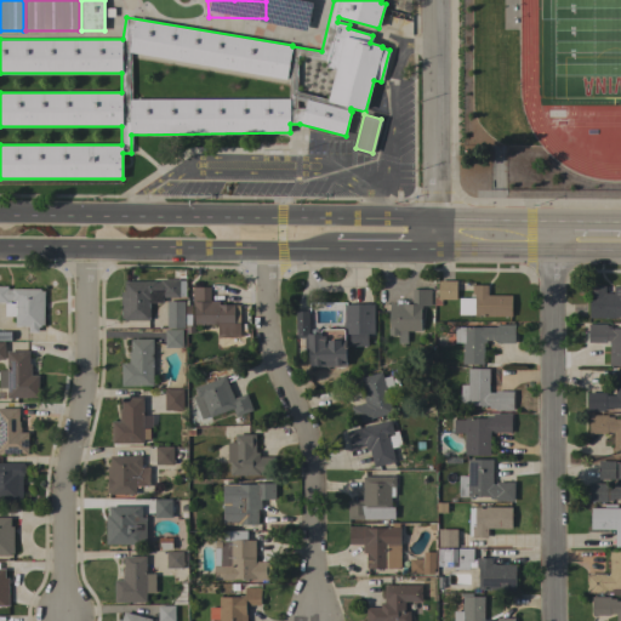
[(160,281),(160,279),(180,279),(180,280),(186,280),(186,296),(180,296),(180,297),(163,297),(163,303),(151,302),(149,320),(134,320),(124,320),(124,319),(120,319),(121,292),(124,292),(124,281),(160,281)]
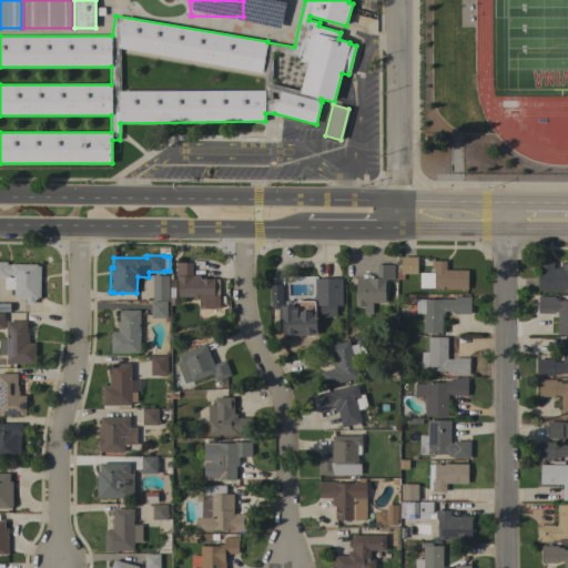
[(417,256),(417,274),(404,274),(404,280),(397,280),(397,272),(401,272),(401,256),(417,256)]
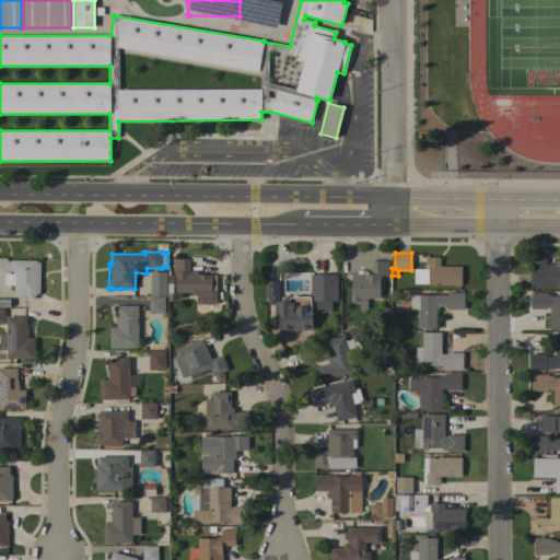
[(462,266),(461,286),(428,286),(428,284),(413,283),(413,269),(428,269),(428,266),(426,266),(426,257),(440,257),(440,266),(462,266)]
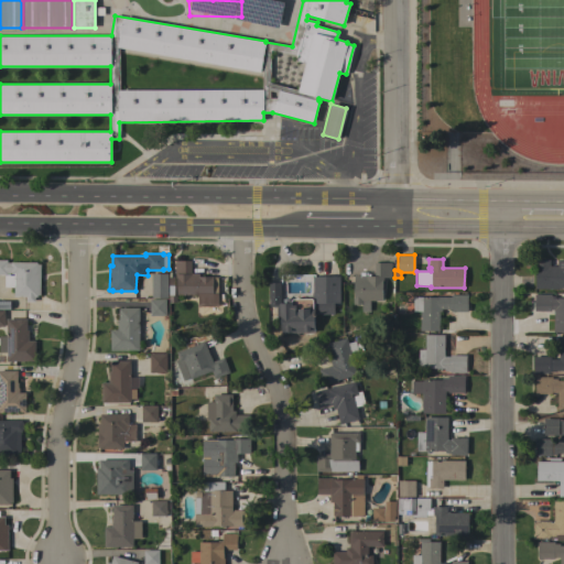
[(563,289),(534,289),(535,260),(550,260),(550,266),(557,266),(557,260),(563,260),(563,259),(563,289)]
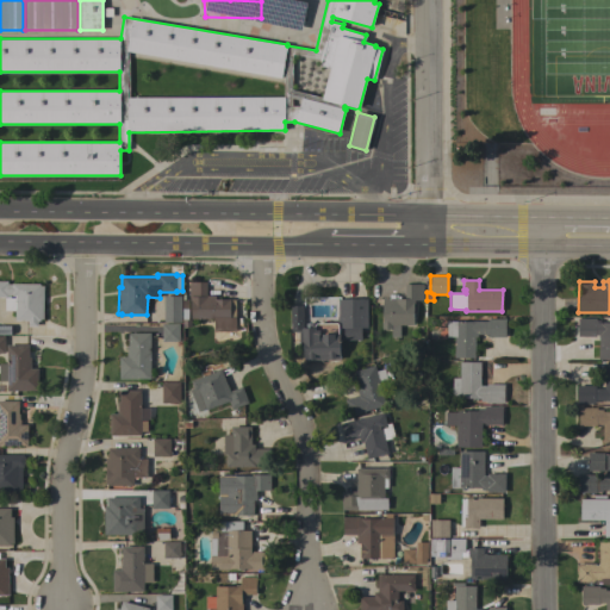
[(43,319),(39,319),(39,321),(37,321),(37,327),(27,327),(27,321),(16,321),(16,311),(5,311),(5,298),(0,298),(0,281),(7,281),(7,285),(12,285),(12,284),(41,284),(41,286),(43,286),(43,319)]
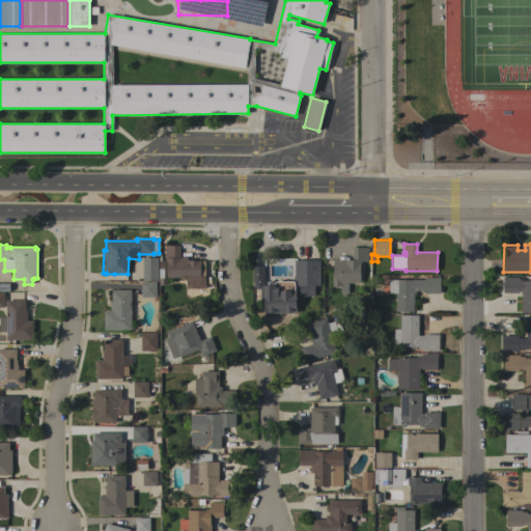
[(186,283),(186,277),(165,278),(165,257),(164,257),(164,246),(179,245),(179,257),(187,257),(187,260),(200,260),(200,261),(204,260),(205,283),(186,283)]
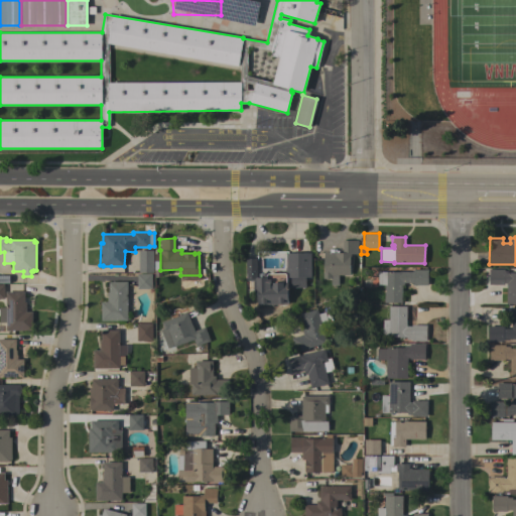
[(338,275),(338,285),(331,285),(331,278),(323,278),(323,272),(324,272),(324,252),(342,252),(342,240),(358,240),(357,253),(354,253),(354,254),(350,254),(350,275),(338,275)]
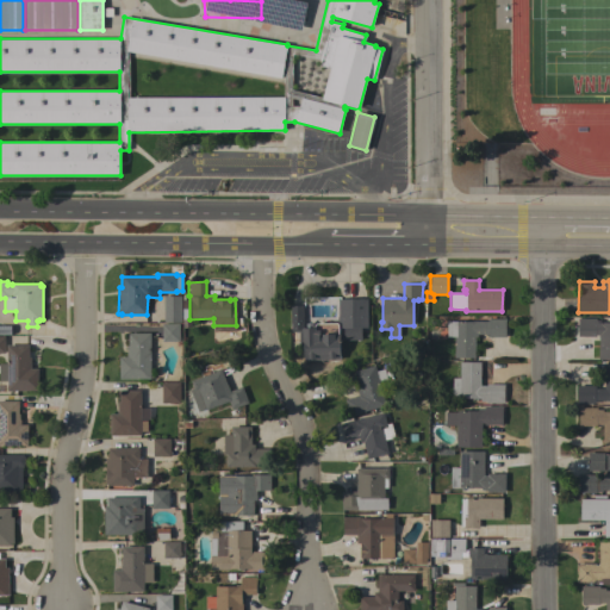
[(163,296),(181,296),(181,323),(163,323),(163,296)]
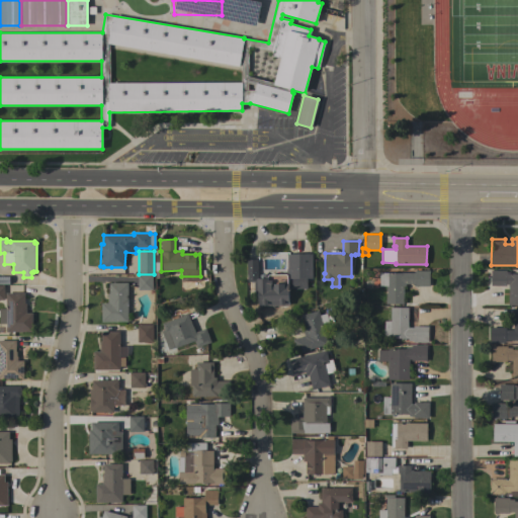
[(267,306),(267,308),(265,308),(265,306),(258,307),(257,279),(247,280),(246,260),(258,259),(259,278),(267,278),(267,276),(269,274),(285,274),(286,275),(286,268),(287,268),(287,254),(311,254),(312,278),(307,278),(307,288),(291,289),(291,278),(287,278),(288,306),(267,306)]
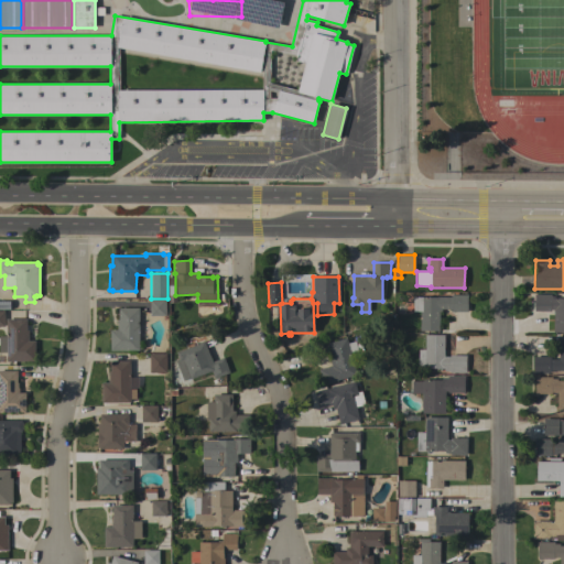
[(420,312),(412,312),(413,296),(451,297),(451,294),(467,295),(467,312),(451,312),(451,310),(441,308),(441,312),(438,312),(438,331),(420,331),(420,312)]
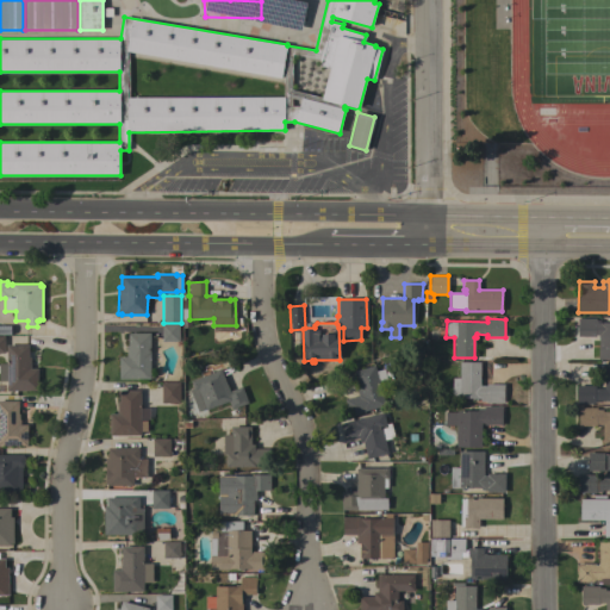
[(577,337),(578,318),(596,318),(595,321),(599,321),(599,322),(609,322),(609,360),(598,360),(598,335),(596,335),(596,337),(577,337)]
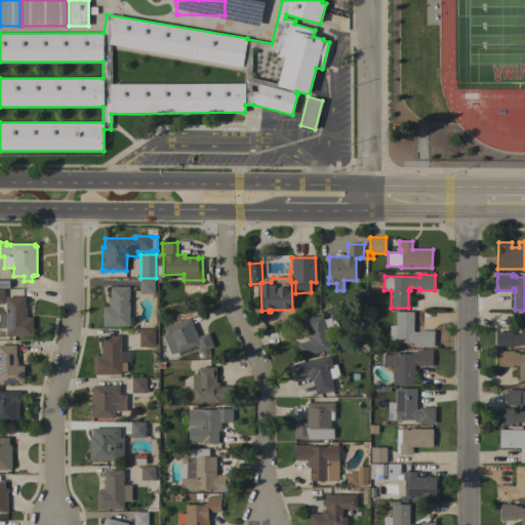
[(138,279),(154,278),(154,293),(139,294),(138,279)]
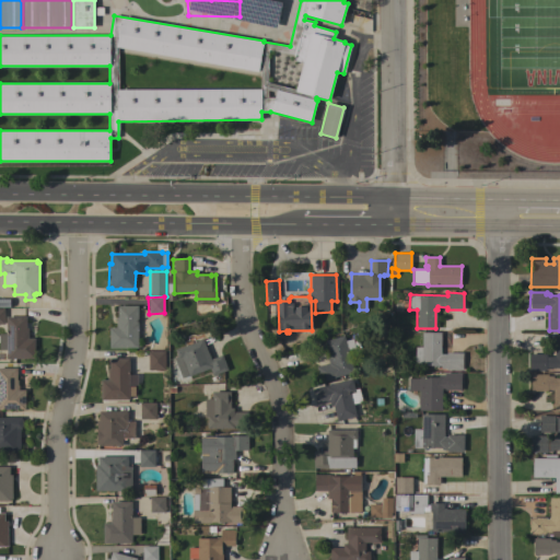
[(10,307),(0,307),(0,299),(10,299),(10,307)]
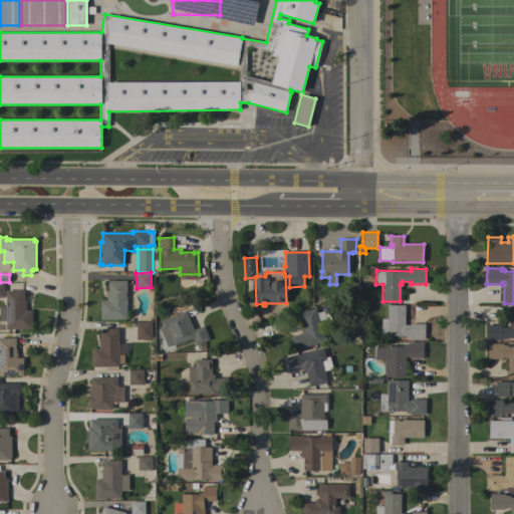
[(126,319),(100,319),(100,300),(106,300),(106,291),(107,291),(107,281),(126,280),(126,319)]
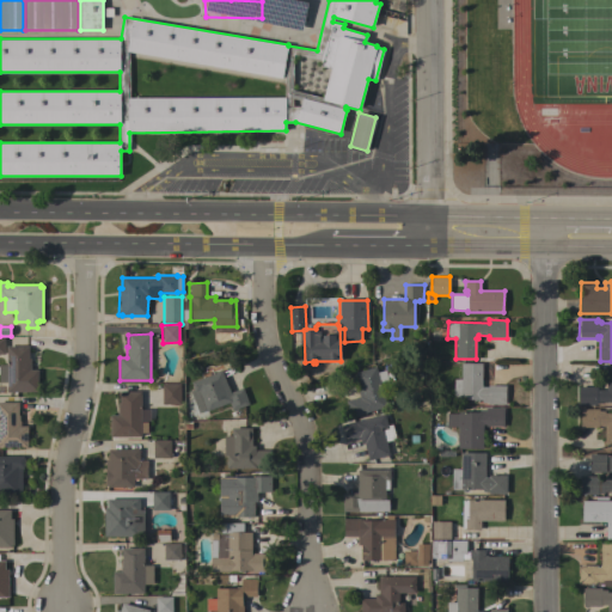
[(0,365),(6,365),(6,347),(29,346),(29,359),(31,359),(31,369),(37,369),(38,391),(7,392),(7,383),(0,383),(0,365)]
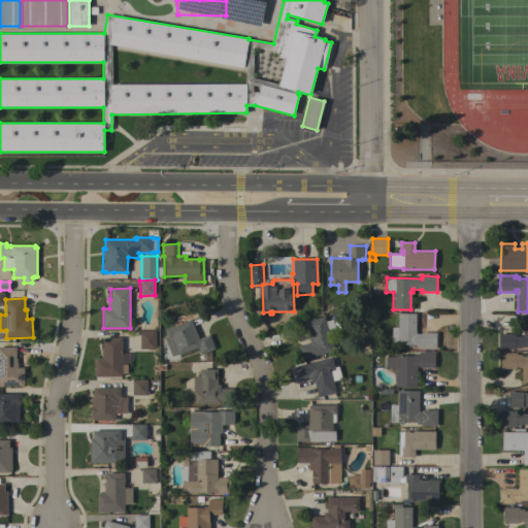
[(436,333),(436,350),(420,349),(420,348),(416,348),(416,345),(391,344),(391,327),(397,327),(397,314),(416,314),(416,334),(421,334),(421,332),(436,333)]
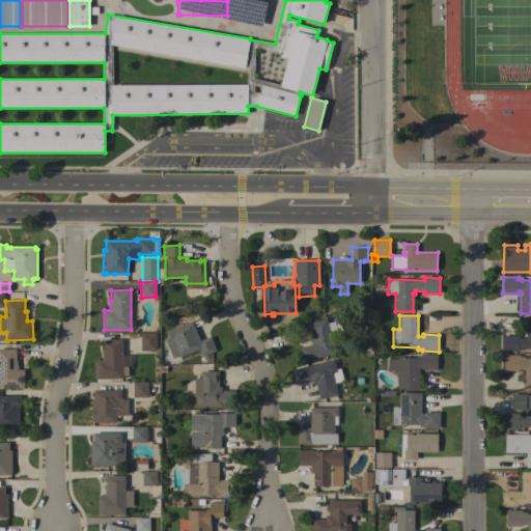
[(530,348),(518,348),(518,352),(502,352),(502,335),(518,336),(518,338),(526,338),(526,317),(530,317),(530,348)]
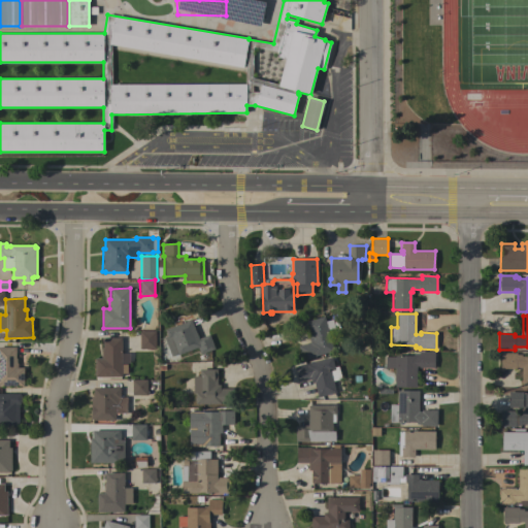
[(309,342),(308,336),(310,336),(306,321),(325,317),(333,351),(316,356),(316,357),(302,361),(298,345),(309,342)]
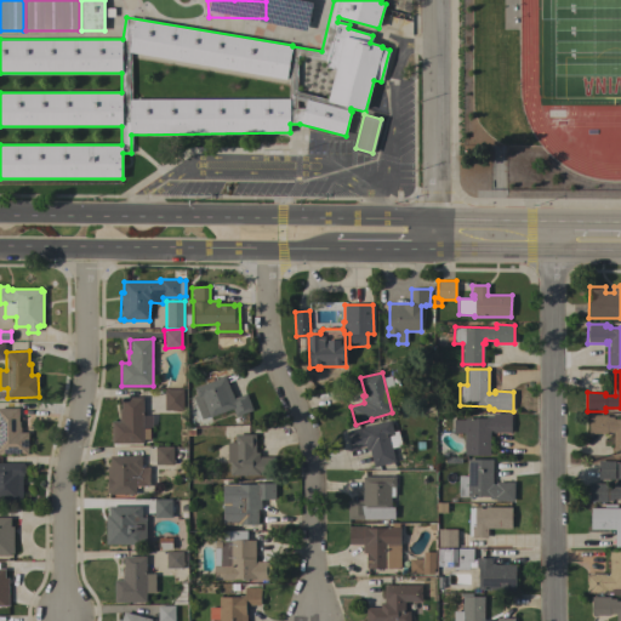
[(231,392),(232,392),(234,398),(246,393),(252,410),(235,417),(233,409),(210,417),(210,416),(201,420),(193,397),(197,396),(194,388),(218,379),(217,379),(224,376),(231,392)]
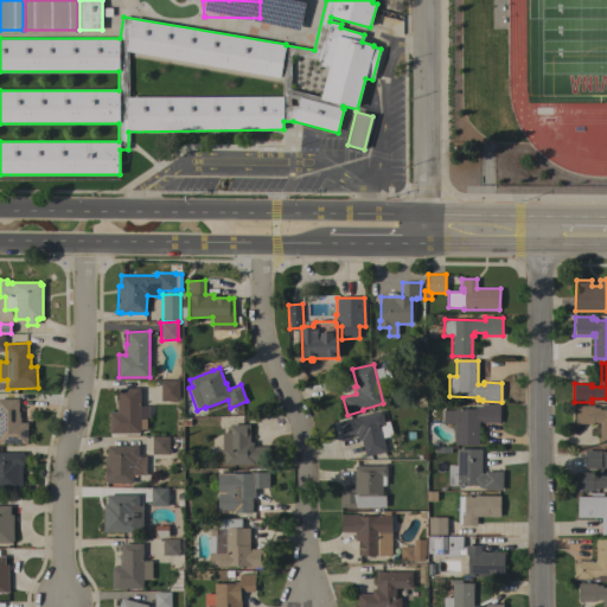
[(160,381),(178,381),(179,401),(161,401),(160,381)]
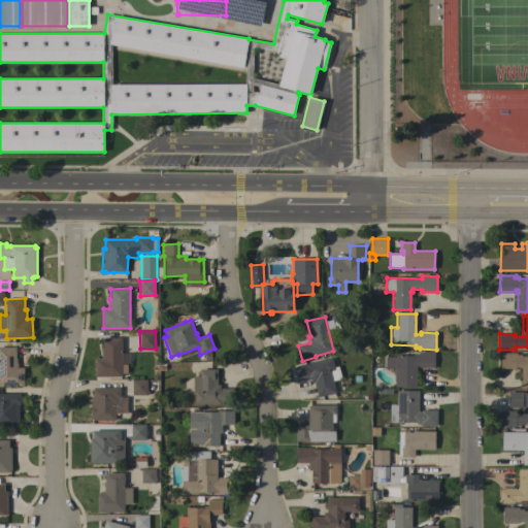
[(122,376),(96,376),(95,358),(102,358),(102,349),(103,349),(103,338),(122,337),(122,376)]
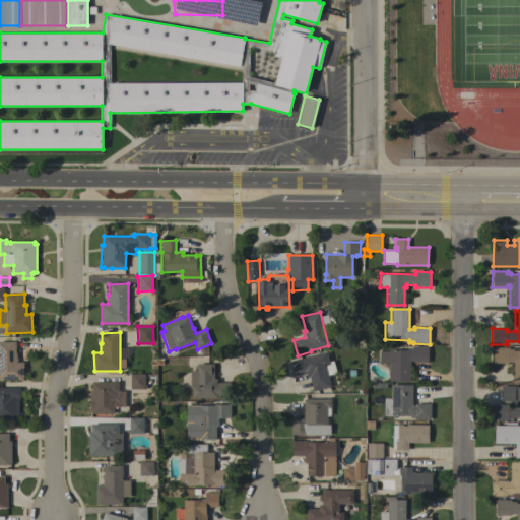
[(0,381),(0,342),(15,342),(15,354),(16,354),(16,358),(17,358),(17,362),(23,362),(23,381),(0,381)]
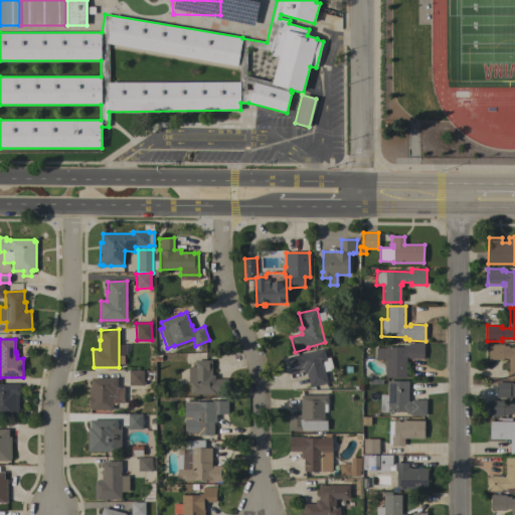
[(385,377),(385,359),(375,359),(375,348),(385,348),(385,347),(403,347),(403,345),(408,345),(408,343),(423,343),(423,359),(413,359),(413,363),(406,360),(406,378),(385,377)]
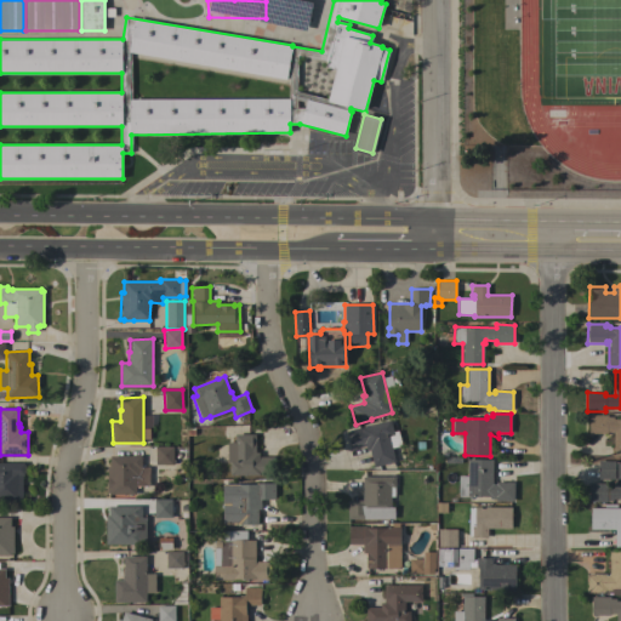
[(607,415),(607,416),(613,416),(613,420),(620,420),(620,456),(613,456),(613,432),(608,432),(608,434),(588,434),(588,415),(607,415)]
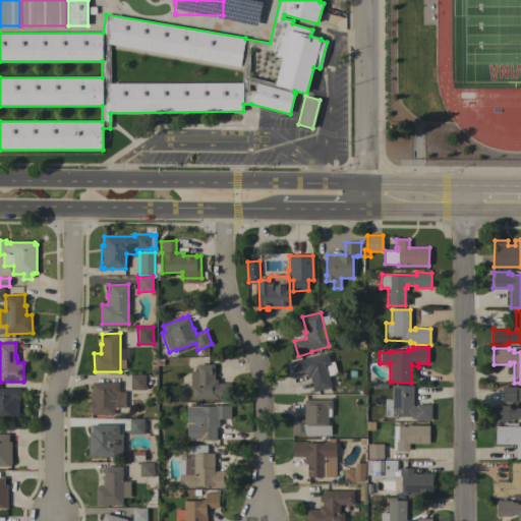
[(291,361),(327,352),(330,362),(334,361),(337,373),(329,375),(332,388),(313,392),(309,378),(307,378),(306,374),(295,378),(291,361)]
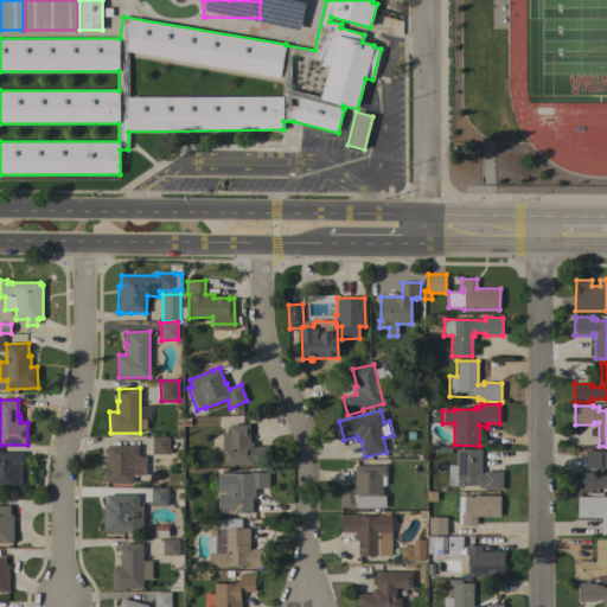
[(249,425),(249,442),(254,442),(254,447),(268,447),(268,465),(224,465),(224,452),(222,452),(222,433),(229,433),(229,425),(249,425)]
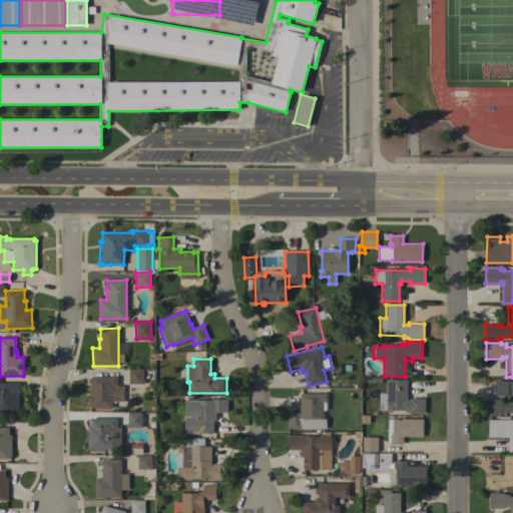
[(128,369),(142,369),(143,384),(128,384),(128,369)]
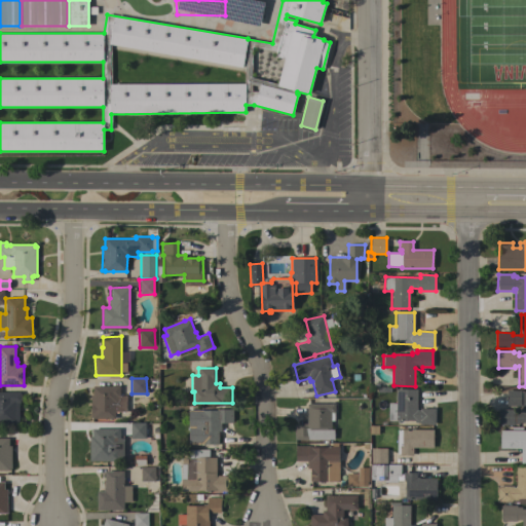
[(120,386),(120,396),(126,396),(126,412),(115,412),(115,419),(94,419),(94,417),(90,417),(90,395),(92,395),(92,386),(120,386)]
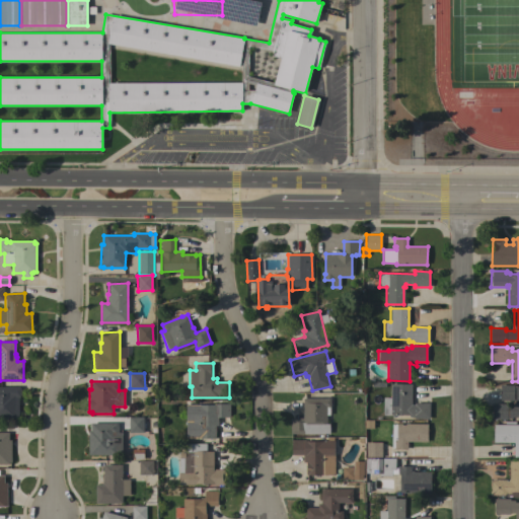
[(412,384),(412,404),(414,404),(414,403),(429,403),(429,419),(414,419),(414,417),(410,417),(410,416),(383,416),(383,397),(390,397),(390,384),(412,384)]
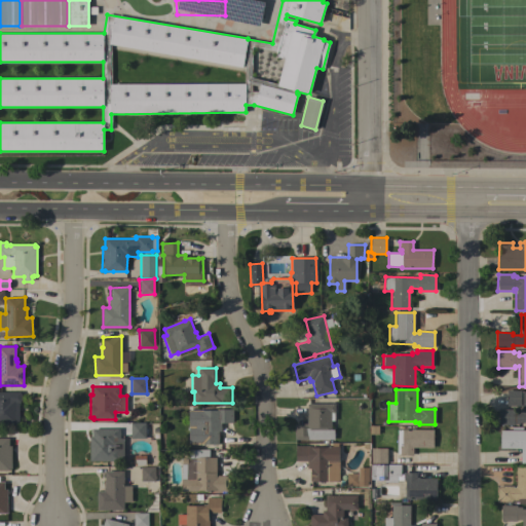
[(506,406),(506,390),(521,390),(520,406),(506,406)]
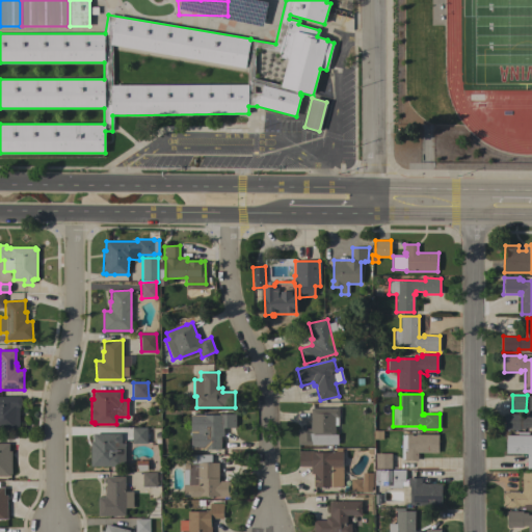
[(520,414),(520,417),(528,417),(528,396),(531,396),(531,427),(525,427),(525,429),(520,429),(520,430),(504,430),(504,414),(520,414)]
